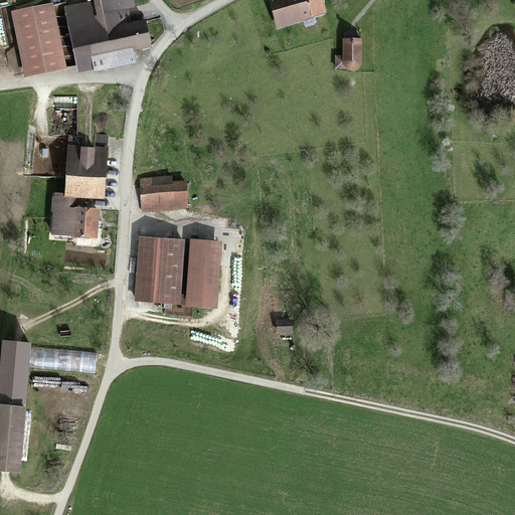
[(92,0),(92,2),(64,8),(76,69),(131,59),(129,49),(146,45),(141,20),(123,23),(120,7),(131,4),(130,0),(92,0)]
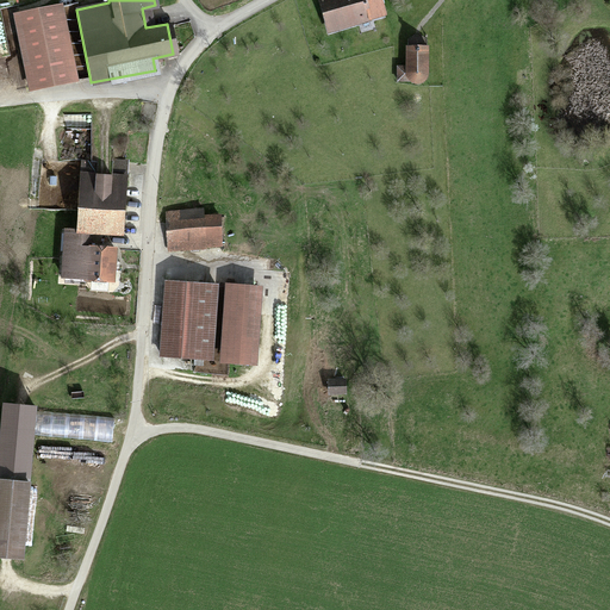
[(378,0),(318,0),(327,30),(383,16),(378,0)]
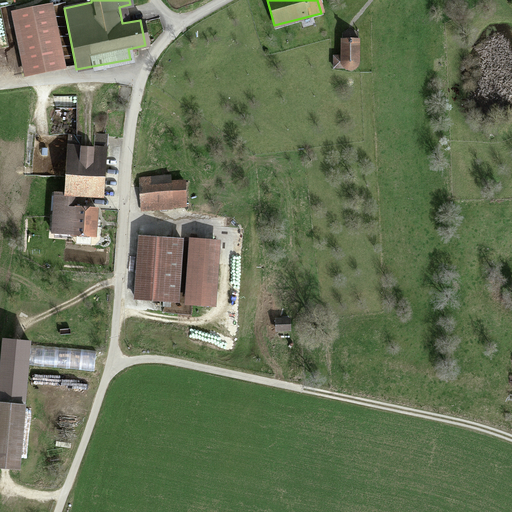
[(359,40),(339,40),(339,56),(332,56),(332,69),(341,69),(344,71),(349,72),(353,70),(358,66),(359,40)]
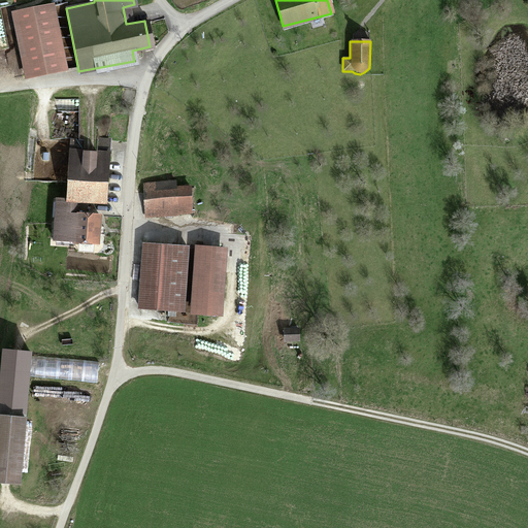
[(69,140),(64,199),(78,200),(104,202),(109,143),(69,140)]
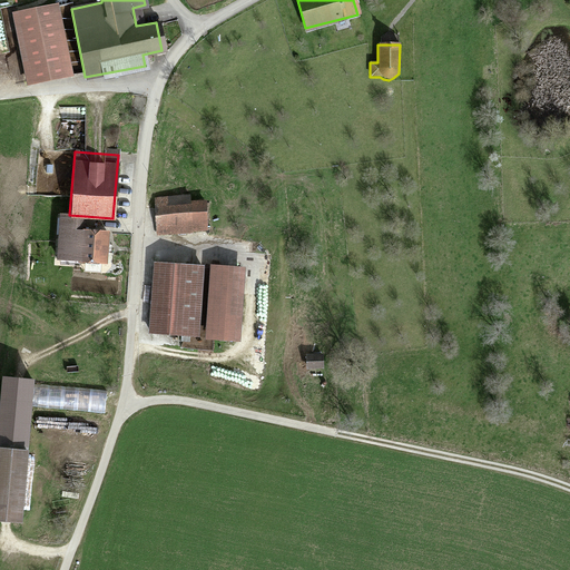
[(151,200),(156,234),(205,228),(202,203),(188,204),(187,196),(151,200)]
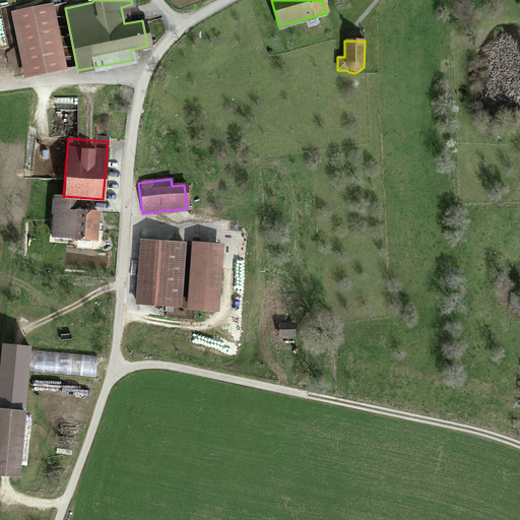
[(76,212),(77,197),(63,196),(55,195),(53,235),(96,238),(99,214),(76,212)]
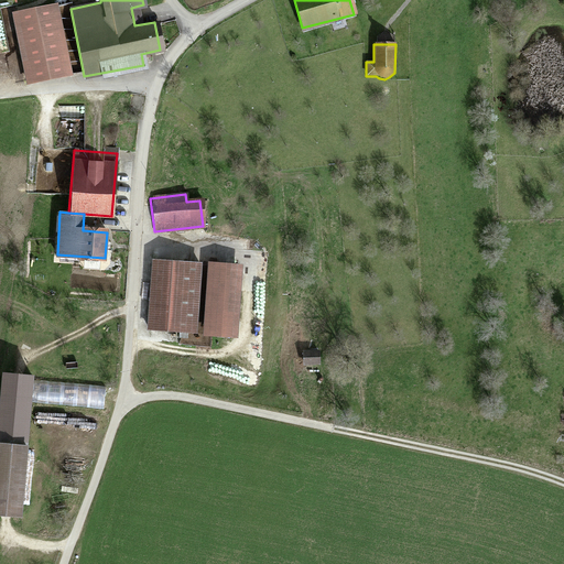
[(151,261),(147,326),(193,329),(196,263),(151,261)]
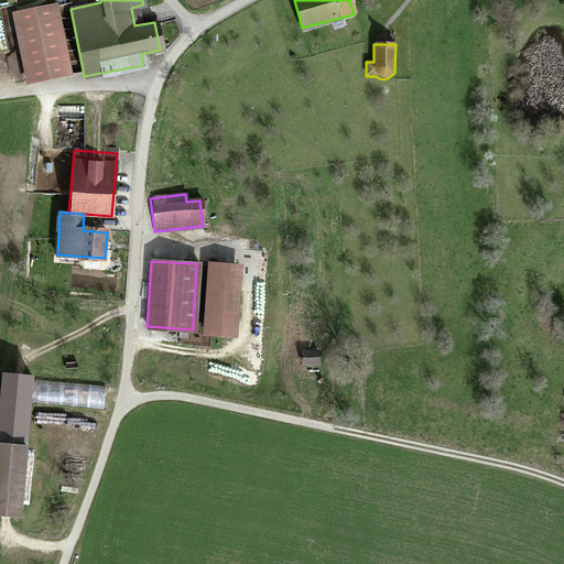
[(241,267),(210,264),(206,335),(237,336),(241,267)]
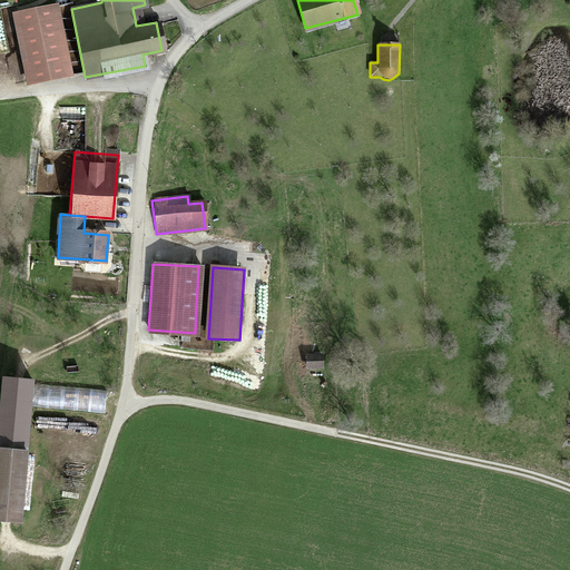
[(0,444),(26,448),(31,380),(0,376),(0,444)]
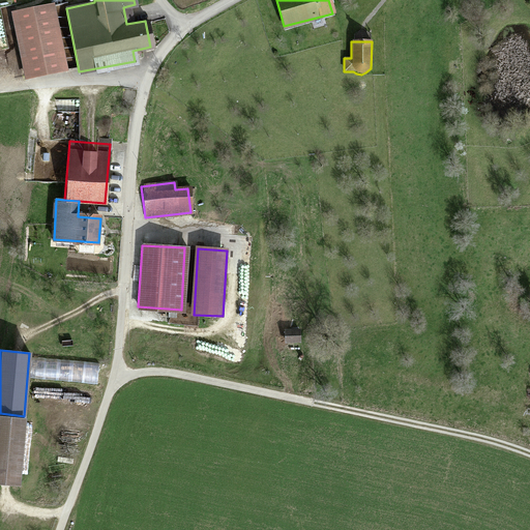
[(0,413),(0,479),(18,481),(24,416),(0,413)]
